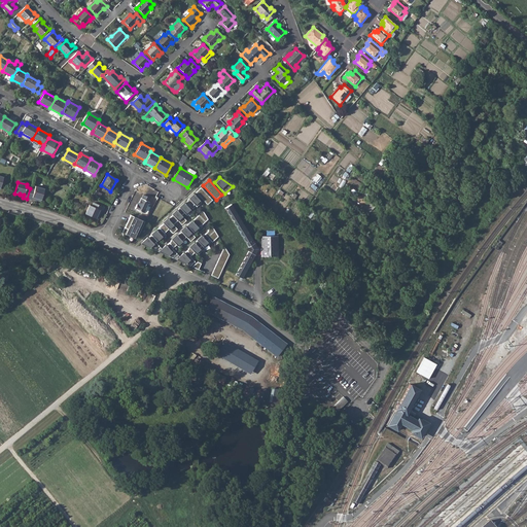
[(34,189),(30,188),(27,199),(31,200),(32,198),(36,199),(36,200),(41,201),(44,189),(35,186),(34,189)]
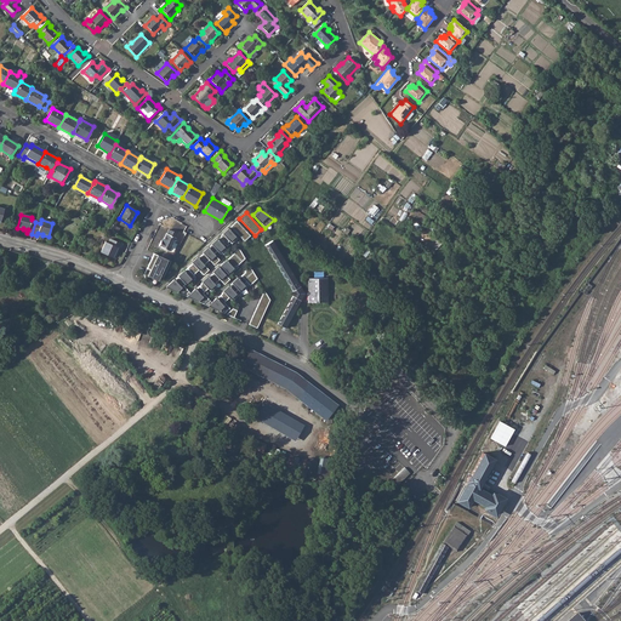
[(237,221),(231,227),(244,241),(250,235),(237,221)]
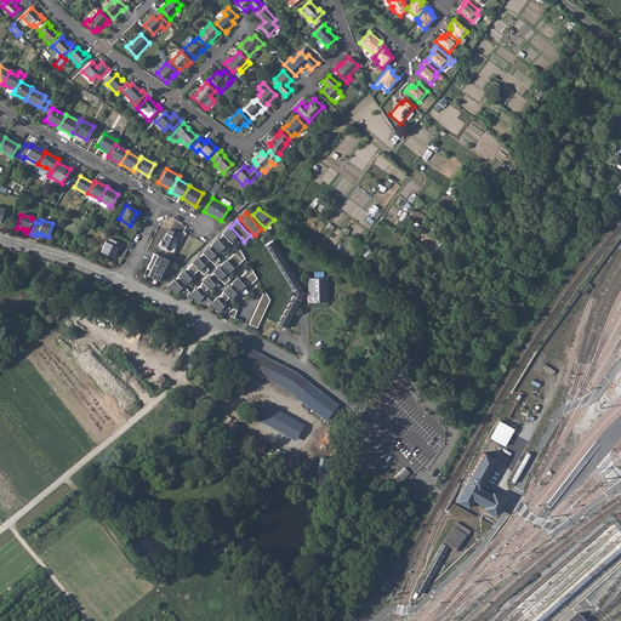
[(159,245),(169,250),(174,241),(175,238),(177,233),(169,229),(167,234),(166,233),(163,240),(161,240),(159,245)]
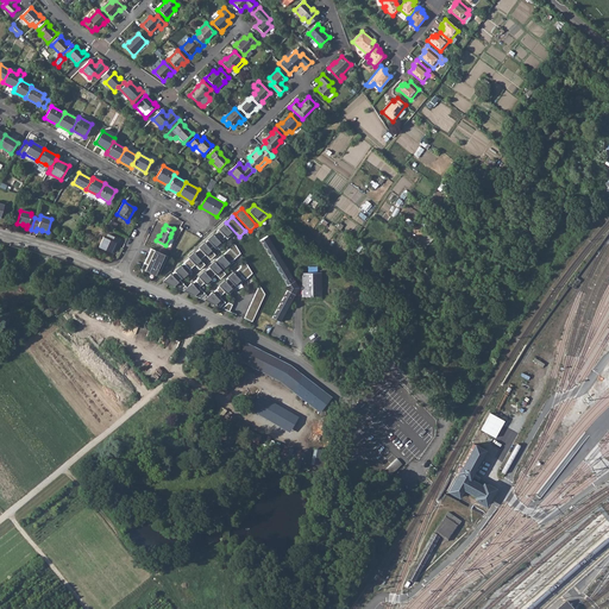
[(232,233),(224,225),(219,230),(215,233),(223,242),(225,239),(223,238),(225,237),(227,239),(232,233)]
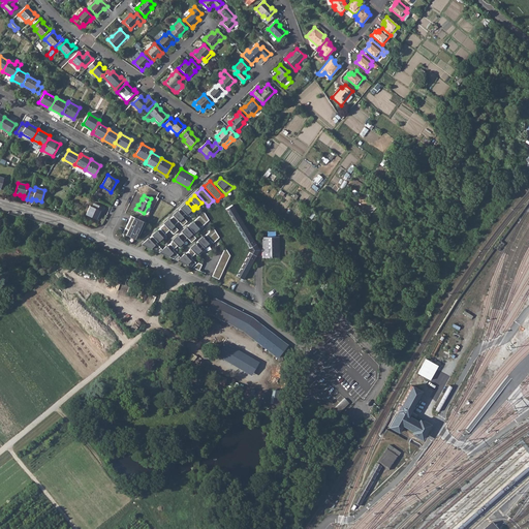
[(86,215),(97,220),(99,216),(98,215),(100,211),(102,212),(104,209),(94,204),(93,208),(90,206),(86,215)]
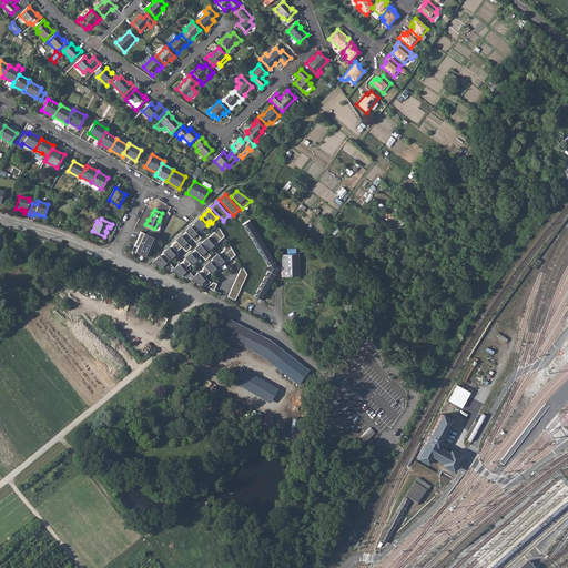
[(159,256),(153,262),(155,264),(166,270),(171,265),(168,261),(172,256),(174,259),(179,253),(176,252),(181,247),(180,246),(181,246),(185,252),(191,247),(186,243),(190,239),(189,237),(190,237),(195,243),(201,237),(195,232),(199,230),(201,233),(206,227),(199,219),(192,225),(191,227),(191,226),(185,232),(181,236),(180,236),(171,245),(166,250),(165,250),(162,253),(163,253),(160,256),(159,256)]
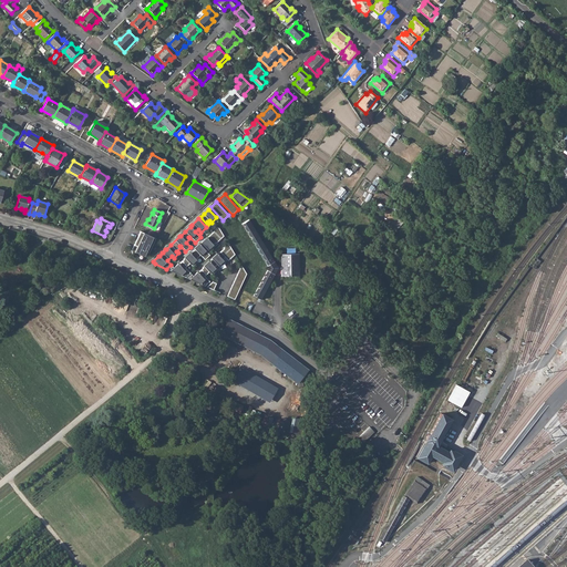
[(299,276),(299,267),(297,267),(297,254),(281,255),(281,266),(277,266),(248,219),(243,224),(268,266),(264,268),(267,270),(254,296),(260,300),(276,270),(281,270),(281,276),(299,276)]
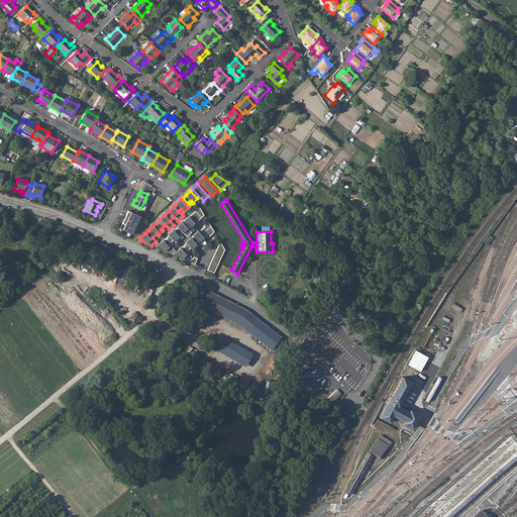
[(200,209),(198,207),(195,210),(195,211),(187,218),(184,221),(190,227),(192,225),(194,226),(198,222),(197,221),(199,219),(200,219),(204,215),(200,209)]
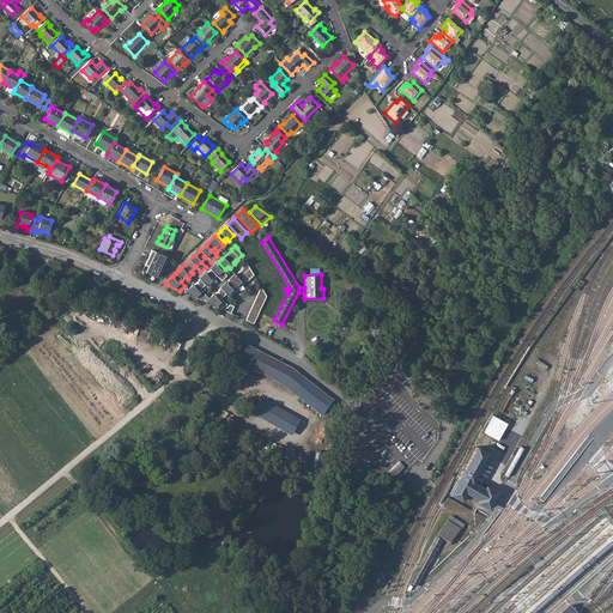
[(158,272),(162,273),(169,258),(152,250),(143,271),(144,275),(153,279),(156,277),(158,272)]
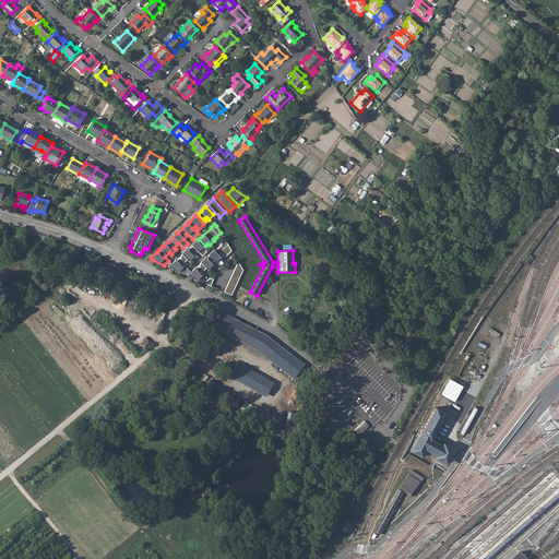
[(176,260),(169,265),(171,269),(183,273),(188,270),(182,264),(187,260),(190,263),(194,258),(193,256),(197,252),(195,251),(197,251),(201,257),(206,251),(197,240),(191,246),(192,246),(188,250),(187,249),(180,256),(181,256),(176,261),(176,260)]
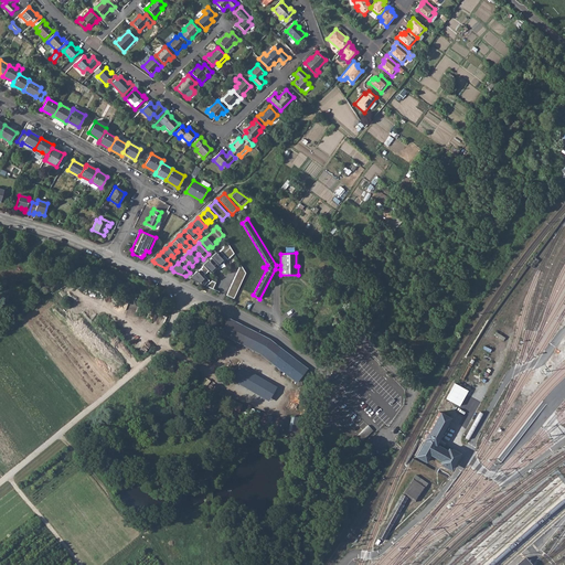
[(234,254),(227,244),(220,252),(227,259),(234,254)]
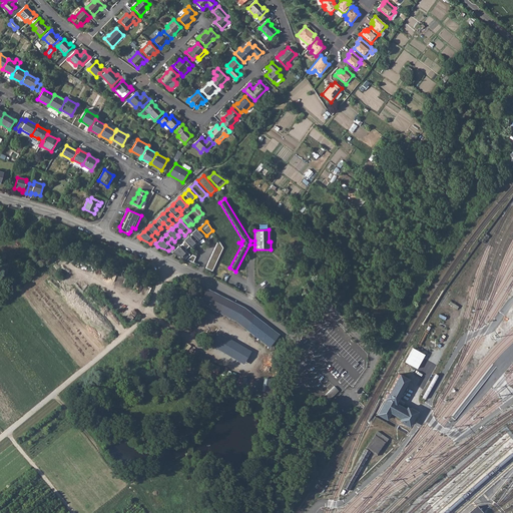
[(178,246),(172,251),(175,253),(185,259),(189,254),(185,249),(189,245),(191,248),(196,244),(194,241),(196,239),(198,241),(203,237),(196,230),(191,235),(190,236),(189,236),(183,242),(179,246),(178,246)]
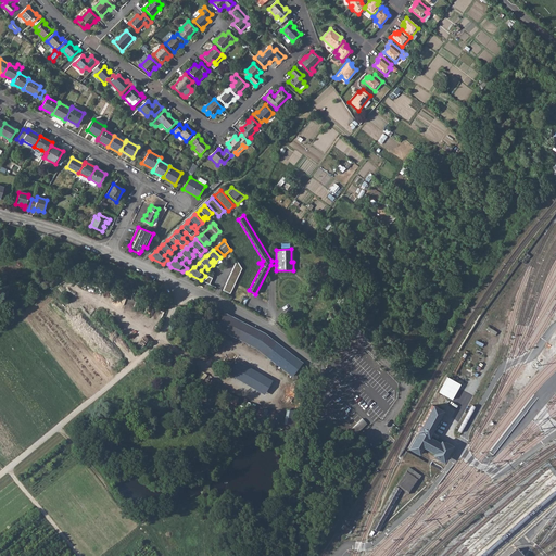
[(241,268),(237,261),(223,290),(230,293),(241,268)]
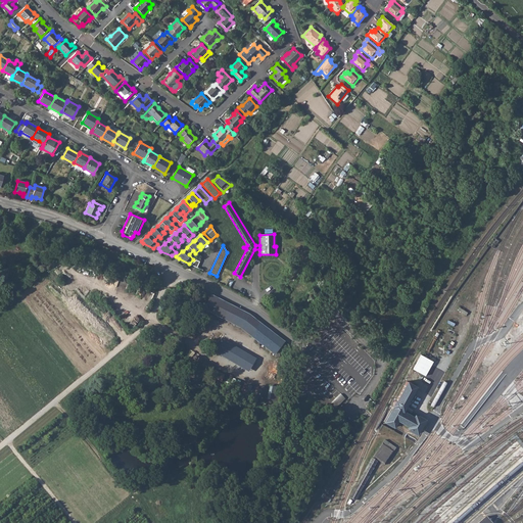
[(474,293),(478,288),(473,285),(468,292),(473,295),(474,293)]
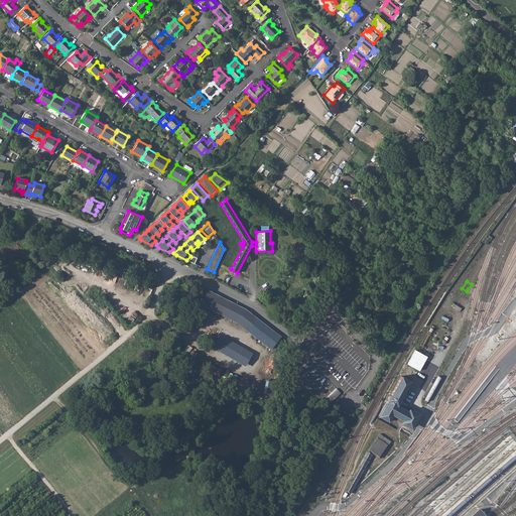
[(393,298),(398,290),(392,285),(386,294),(393,298)]
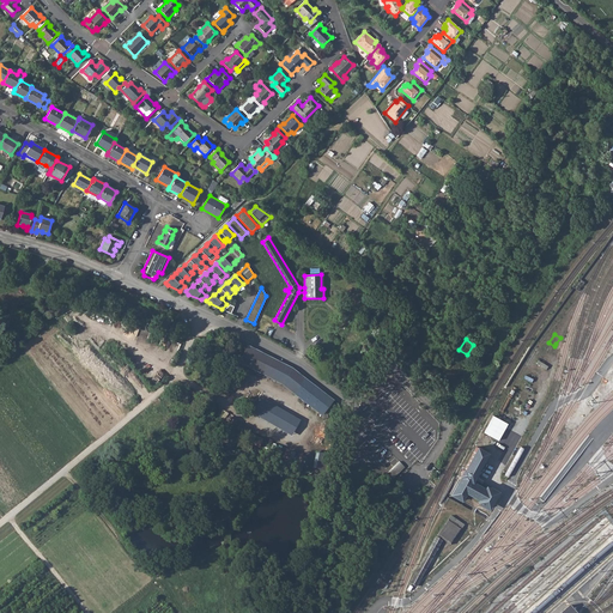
[(545,347),(556,354),(560,347),(556,344),(554,346),(548,343),(545,347)]
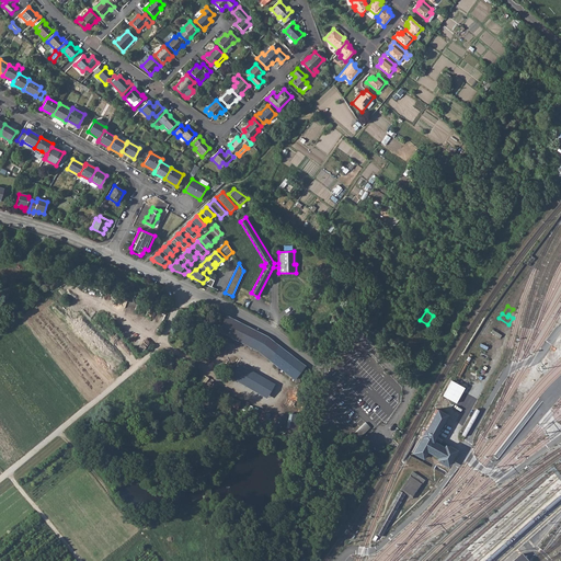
[(266,336),(226,315),(218,331),(258,351),(268,359),(279,346),(266,336)]
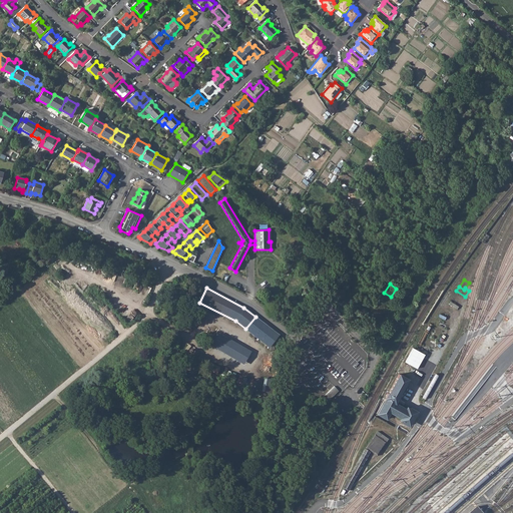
[(420,372),(429,356),(414,348),(406,363),(420,372)]
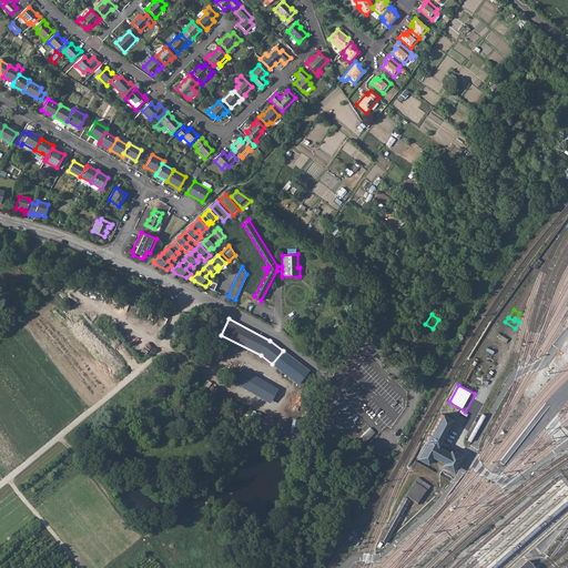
[(427,440),(417,458),(428,464),(433,456),(444,463),(443,465),(453,470),(460,456),(450,450),(449,453),(440,448),(442,446),(439,444),(452,421),(442,415),(430,436),(428,435),(426,440),(427,440)]
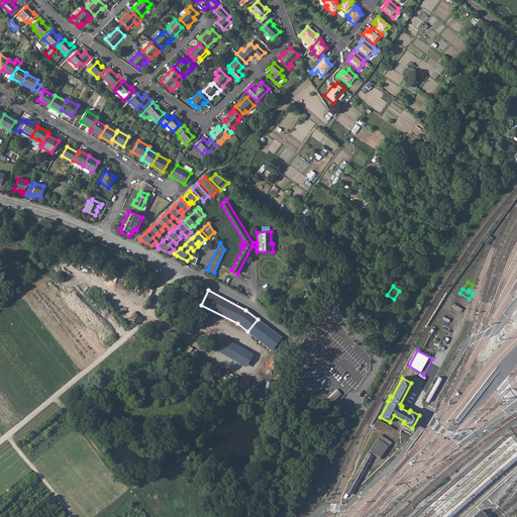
[(267,381),(265,395),(274,397),(276,383),(267,381)]
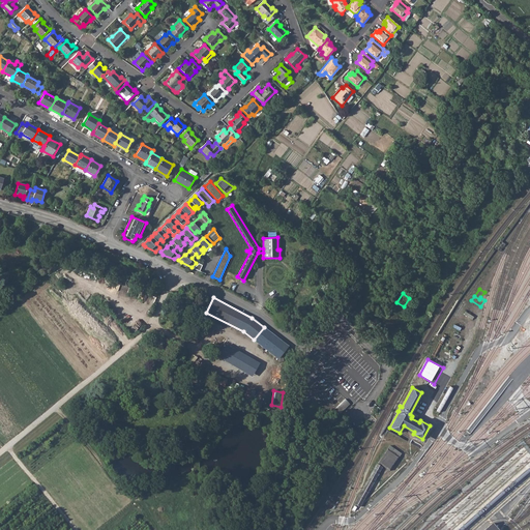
[(341,414),(350,403),(345,399),(335,410),(341,414)]
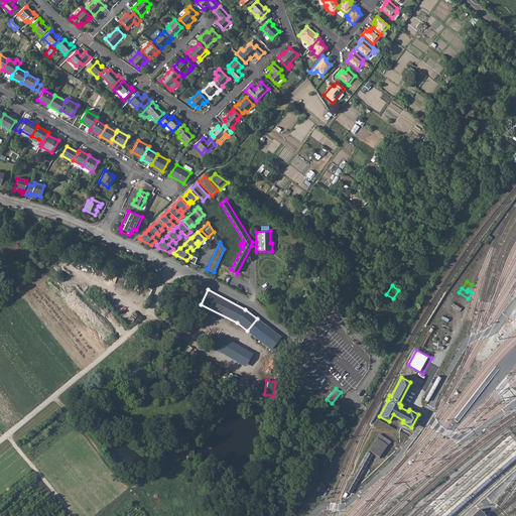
[(379,459),(391,442),(379,434),(369,450),(372,453),(370,455),(367,453),(346,491),(351,493),(359,479),(366,466),(373,456),(379,459)]
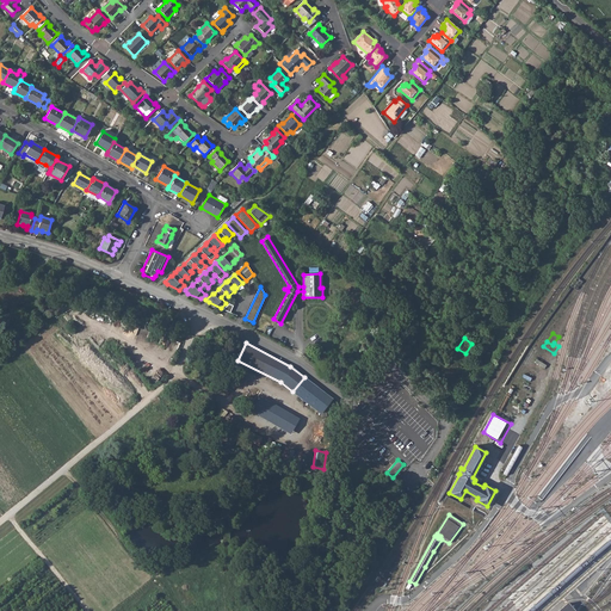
[(575,529),(561,538),(529,565),(532,568),(578,531),(575,529)]
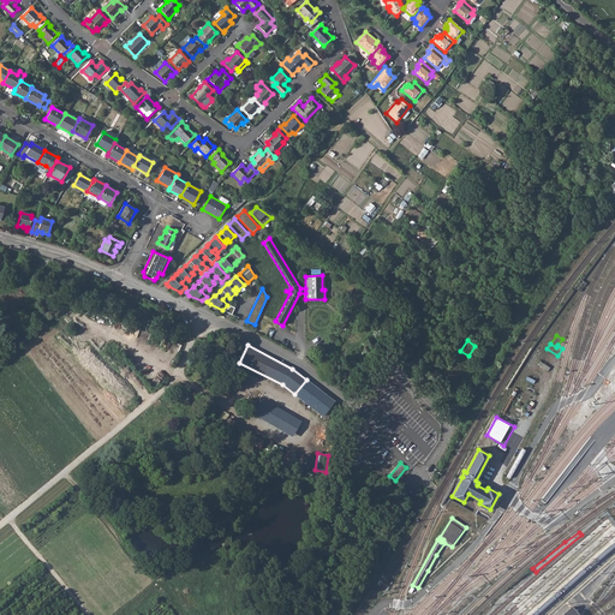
[(453,614),(465,603),(463,601),(459,603),(458,602),(445,614),(453,614)]
